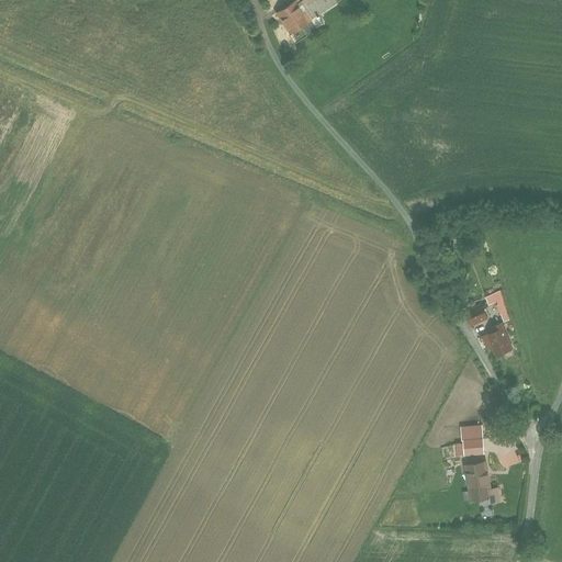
[(296,0),(293,0),(273,13),(293,44),(323,25),(317,18),(336,6),(333,0),(299,0),(298,1),(296,0)]
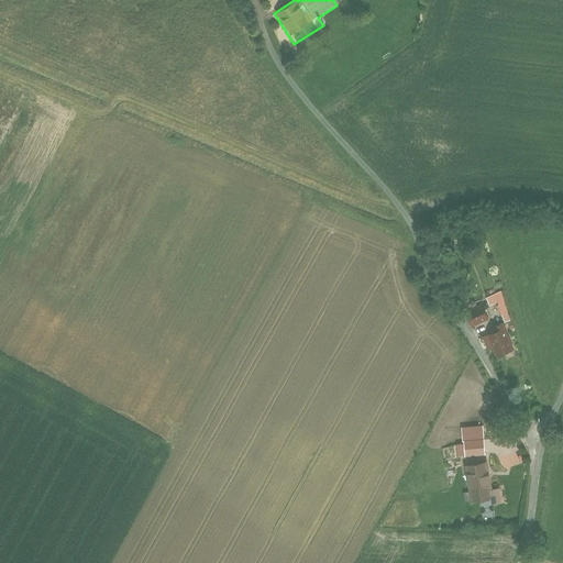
[(487,296),(489,306),(498,304),(504,322),(511,321),(504,291),(487,296)]
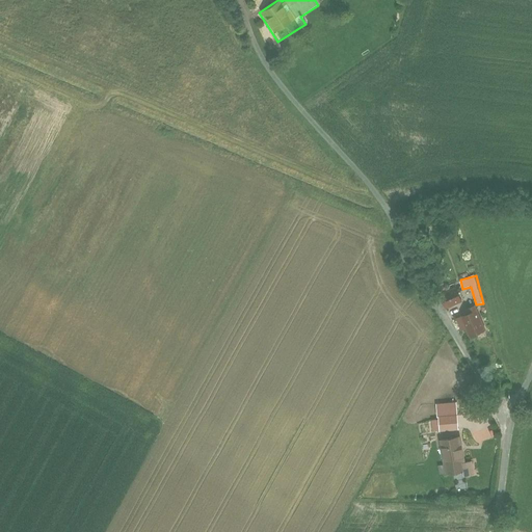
[(446,310),(462,302),(454,286),(437,293),(446,310)]
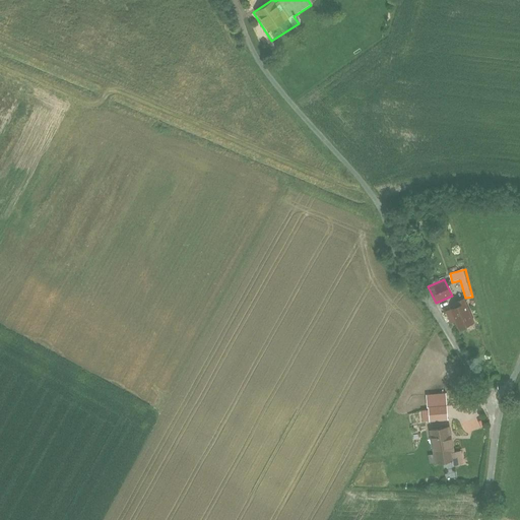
[(474,324),(464,299),(458,302),(460,306),(445,312),(450,325),(454,323),(458,331),(474,324)]
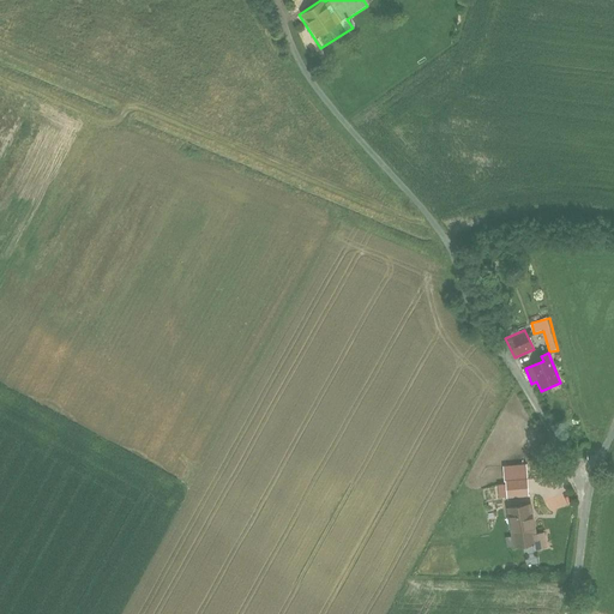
[(505,499),(527,498),(525,479),(504,481),(505,486),(505,499)]
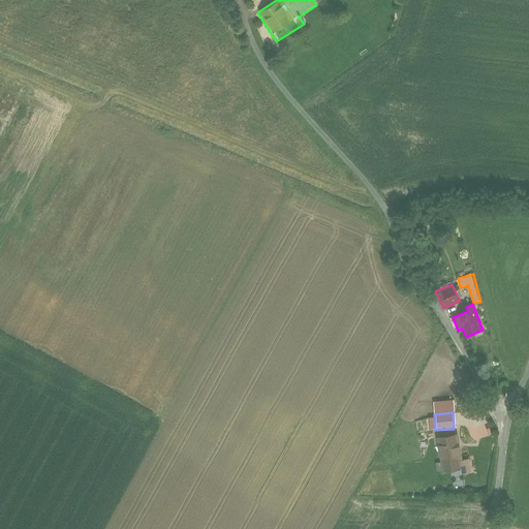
[(460,460),(457,434),(437,436),(442,472),(460,469),(460,473),(470,472),(468,459),(460,460)]
